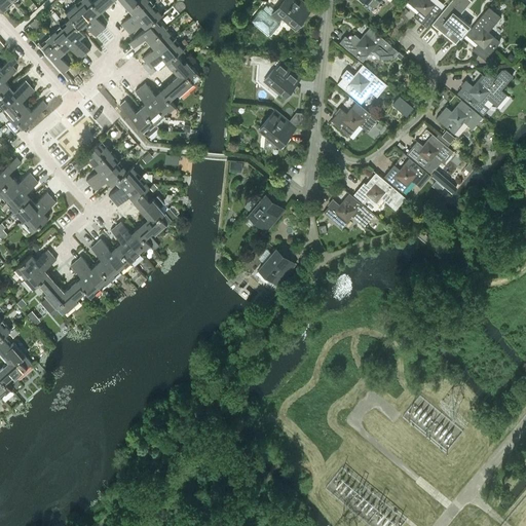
[(0,0),(0,4),(4,10),(14,1),(13,0),(0,0)]
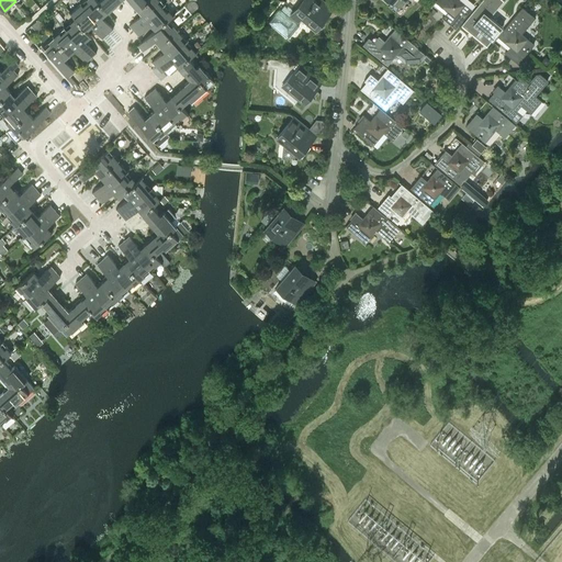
[(98,0),(97,0),(83,0),(81,2),(108,33),(113,29),(102,17),(108,12),(98,0)]
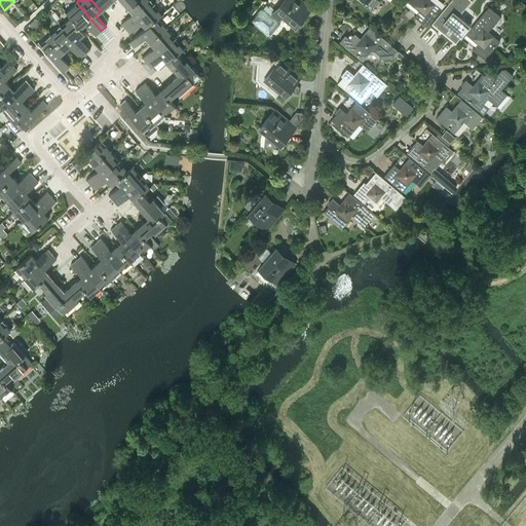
[(91,0),(101,11),(113,0),(91,0)]
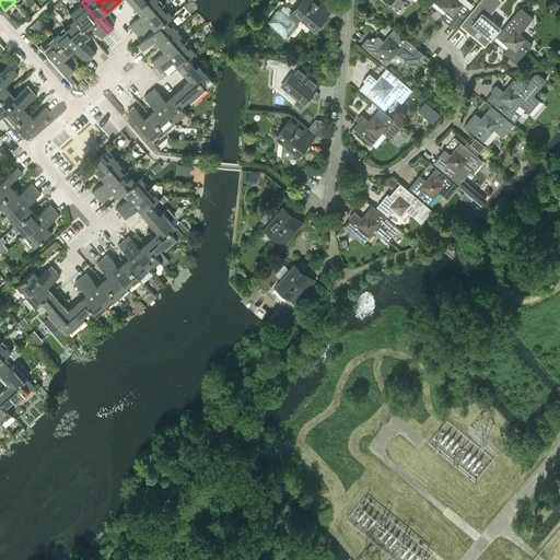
[(133,30),(164,3),(160,0),(146,0),(137,8),(141,13),(129,24),(133,30)]
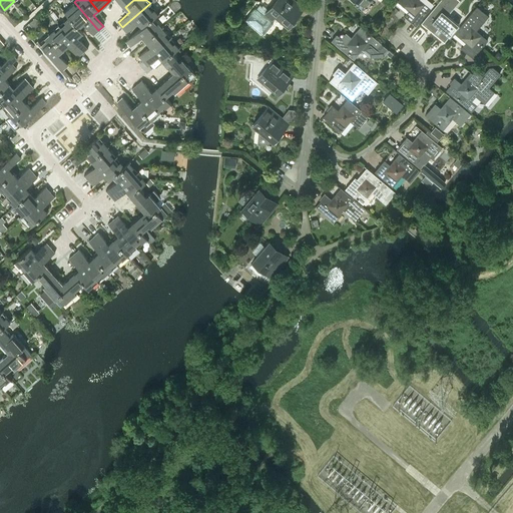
[(275,0),(268,9),(263,4),(262,6),(260,4),(257,8),(254,7),(244,19),(264,34),(274,22),(273,21),(275,18),(275,19),(277,16),(289,26),(290,27),(291,27),(292,27),(293,26),(294,26),(295,25),(295,24),(295,23),(295,22),(295,21),(294,20),(304,8),(294,0),(275,0)]
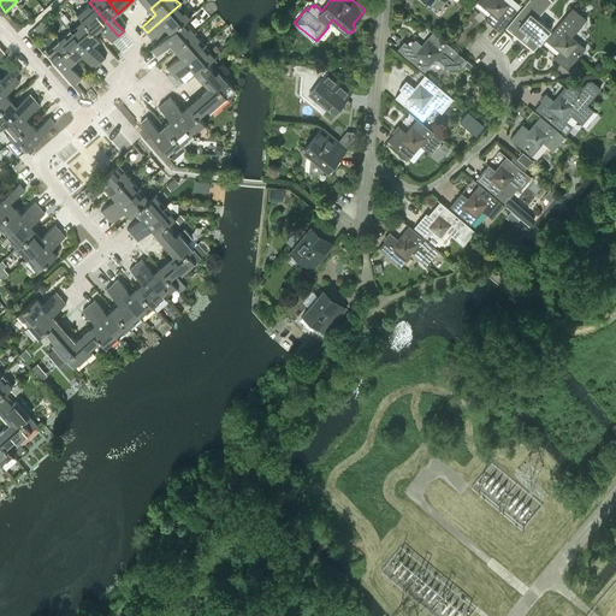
[(505,0),(478,0),(491,12),(485,19),(499,30),(517,10),(505,0)]
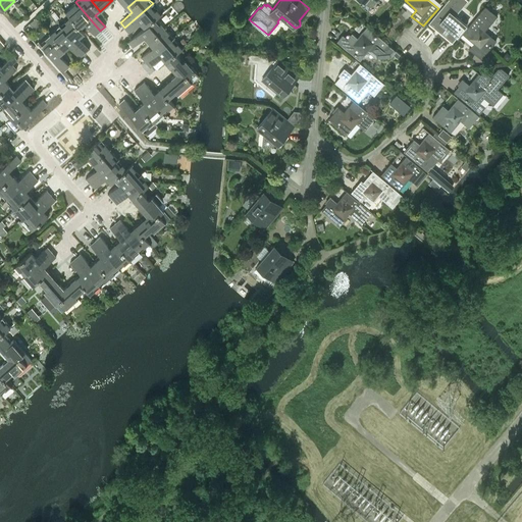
[(456,14),(463,6),(456,0),(447,0),(433,16),(446,27),(440,32),(452,42),(467,24),(456,14)]
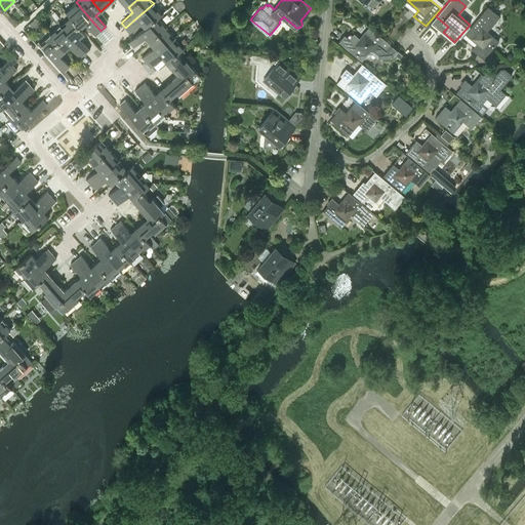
[(95,35),(101,31),(76,2),(66,11),(70,16),(80,28),(81,28),(85,24),(95,35)]
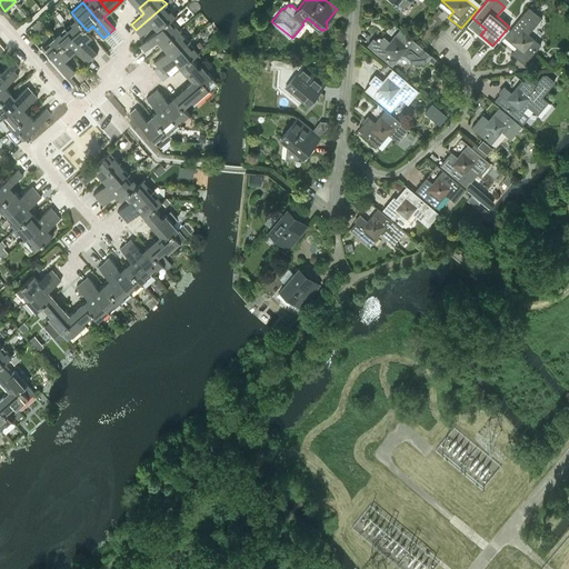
[(171,19),(176,15),(167,3),(136,30),(140,36),(152,25),(158,30),(170,19),(171,19)]
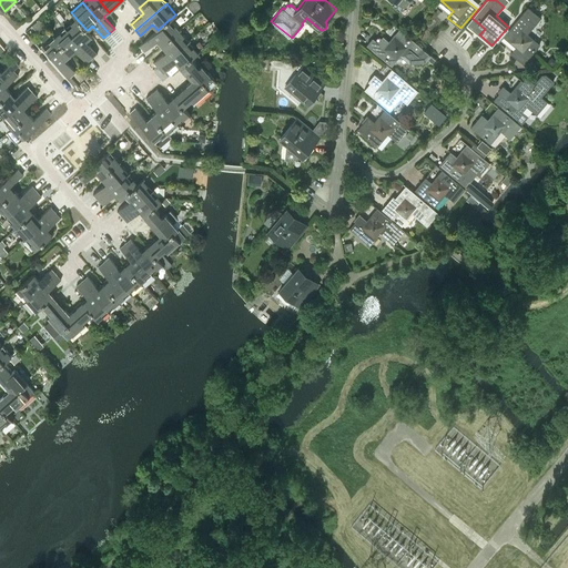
[(527,33),(541,18),(528,7),(504,36),(516,47),(510,52),(524,63),(539,44),(527,33)]
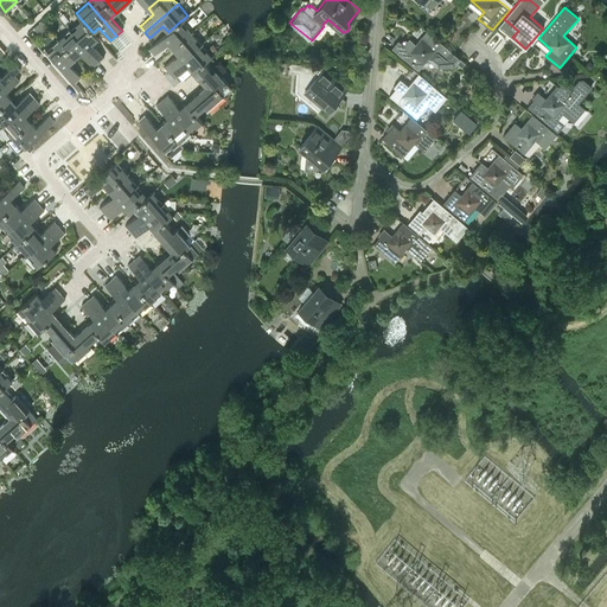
[(94,32),(93,32),(81,19),(69,30),(98,62),(104,57),(93,43),(98,38),(94,32)]
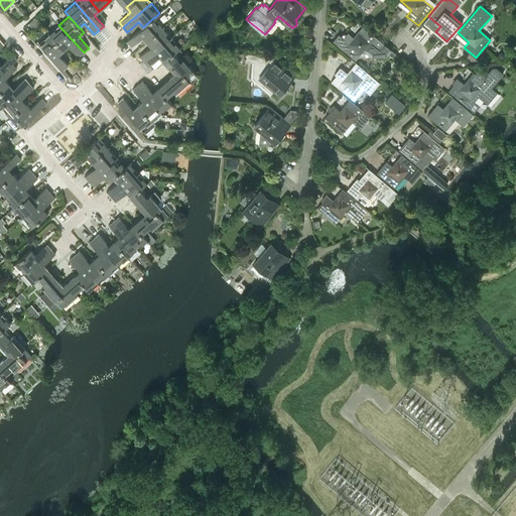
[(163,26),(155,17),(154,17),(143,27),(126,41),(131,46),(142,36),(146,41),(163,26)]
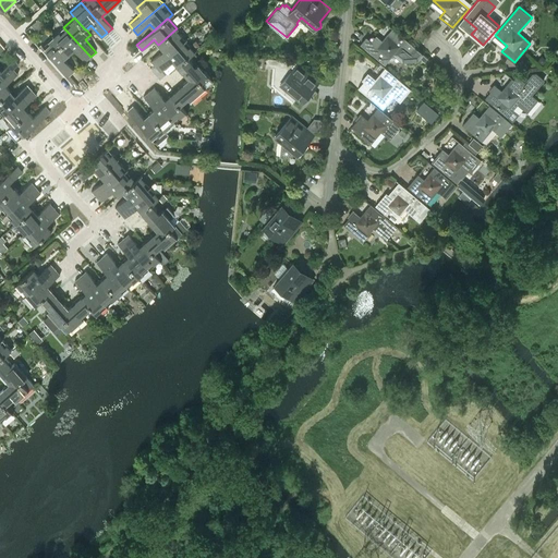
[(85,62),(91,57),(63,27),(53,36),(69,53),(74,49),(85,62)]
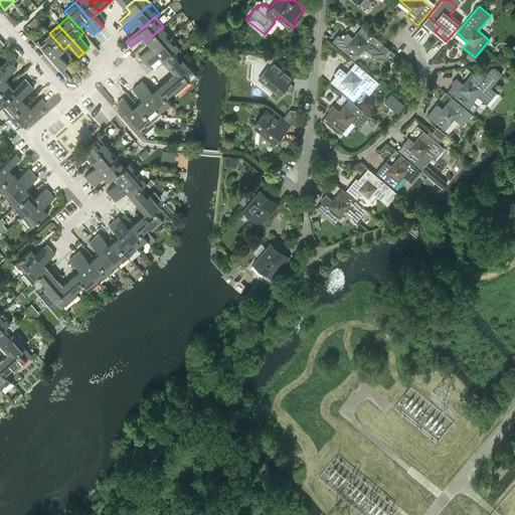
[(387,46),(365,28),(362,25),(352,36),(347,32),(342,37),(338,34),(332,40),(355,58),(362,50),(371,57),(371,56),(385,55),(386,55),(391,49),(387,46)]
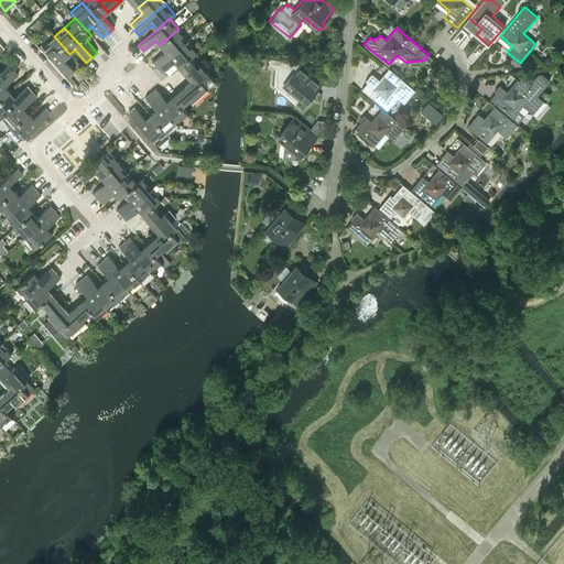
[(156,66),(187,40),(179,29),(160,45),(164,50),(152,61),(156,66)]
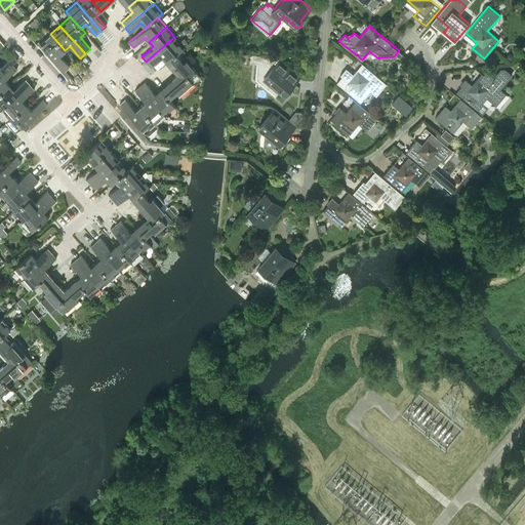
[(61,54),(65,50),(50,34),(40,42),(65,71),(71,67),(61,54)]
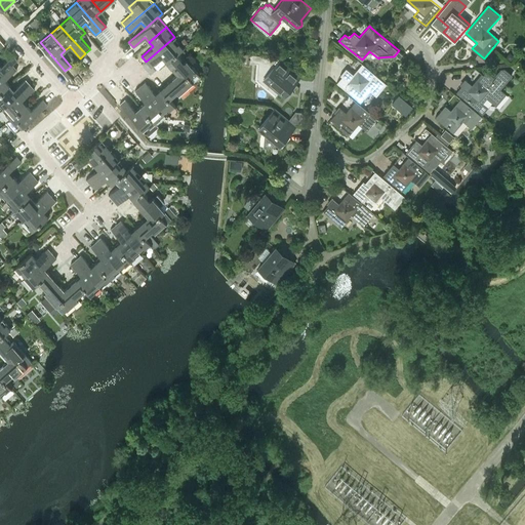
[(177,53),(184,47),(174,37),(146,62),(151,67),(162,56),(166,62),(176,52),(177,53)]
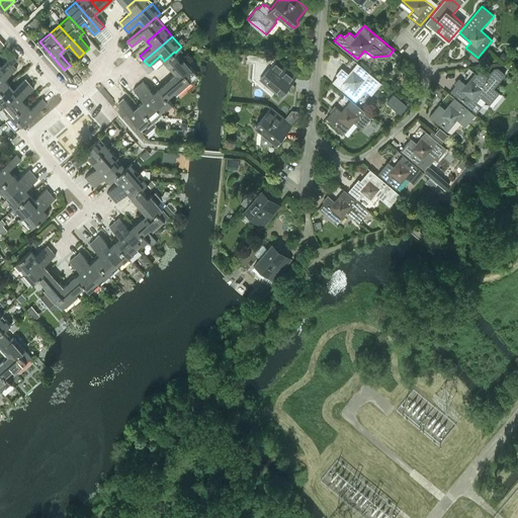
[(180,54),(184,51),(181,47),(175,53),(174,52),(164,61),(174,73),(174,72),(179,78),(184,74),(190,81),(197,74),(184,58),(180,54)]
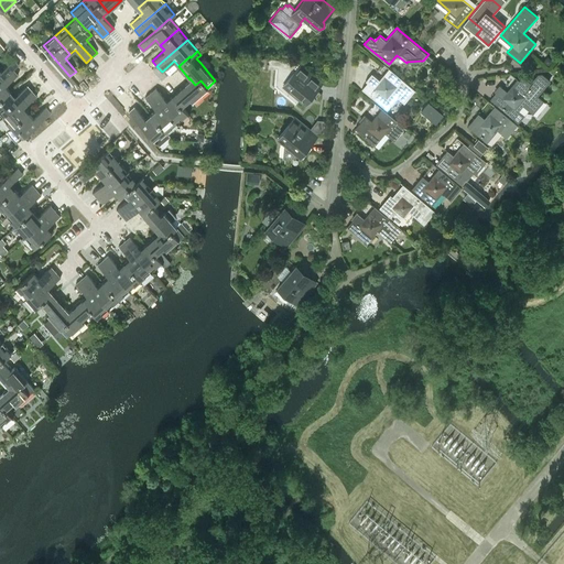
[(543,62),(548,65),(552,61),(548,56),(543,62)]
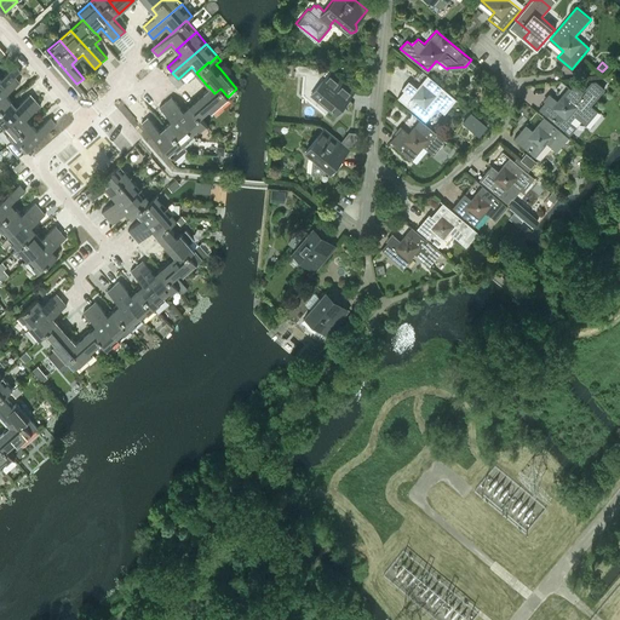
[(15,76),(21,70),(15,64),(1,76),(0,74),(0,87),(15,75),(15,76)]
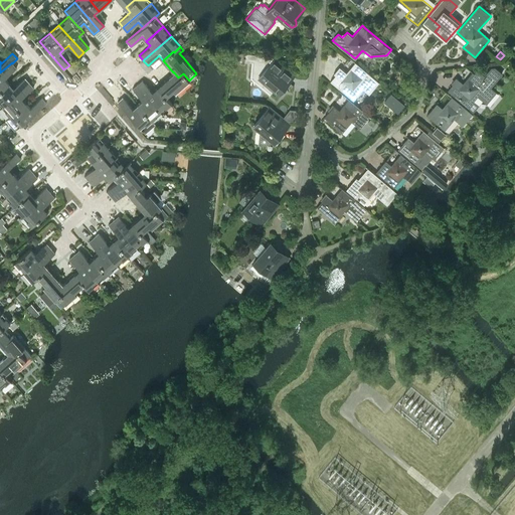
[(254,53),(251,53),(245,53),(245,60),(253,61),(253,62),(252,77),(262,86),(271,93),(274,89),(279,94),(295,75),(274,57),(271,55),(254,53)]
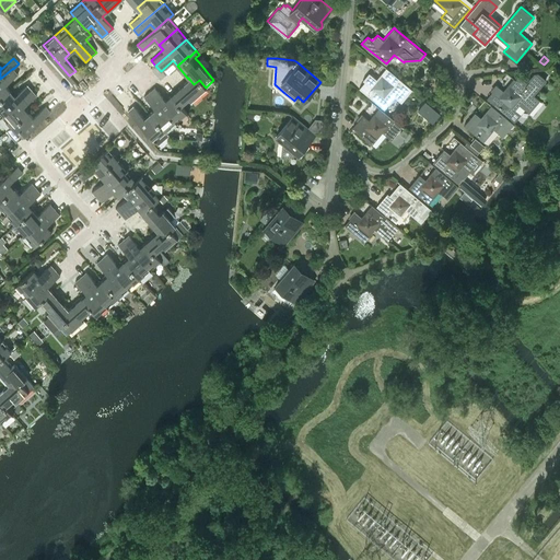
[(18,73),(13,69),(13,68),(0,79),(0,98),(11,90),(6,84),(18,73)]
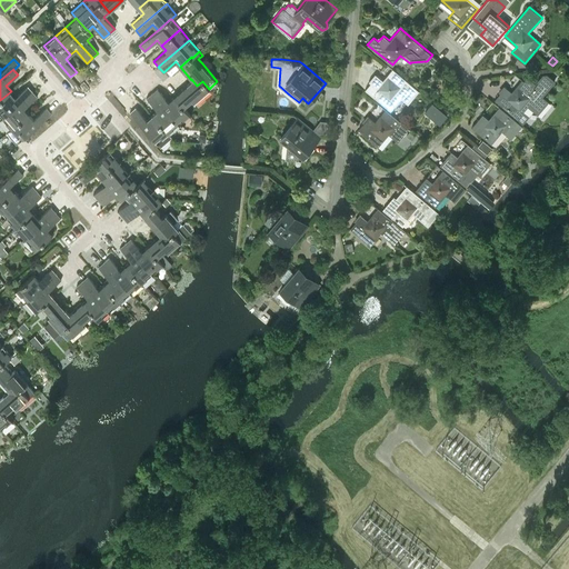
[(407,102),(418,90),(393,69),(382,81),(376,76),(366,89),(385,106),(396,92),(407,102)]
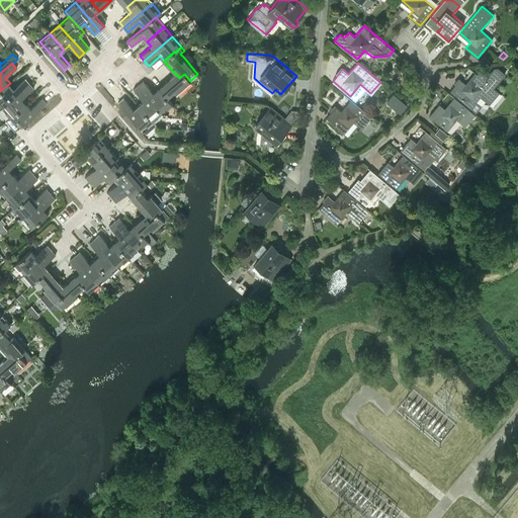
[(487,76),(480,70),(477,74),(476,72),(466,84),(460,79),(450,91),(467,105),(470,107),(476,101),(480,96),(489,104),(499,92),(494,87),(499,80),(505,74),(497,68),(494,68),(490,72),(487,76)]
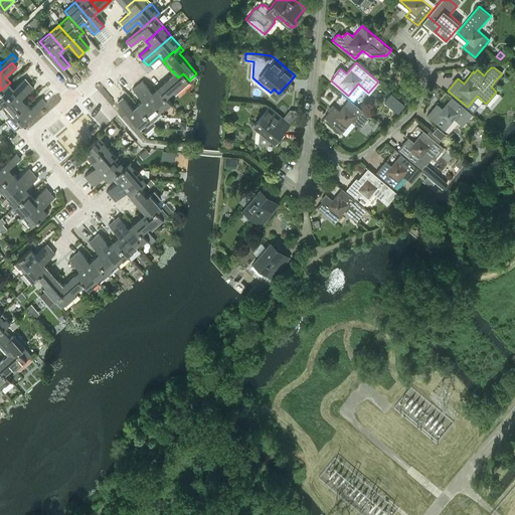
[(183,73),(178,77),(173,71),(173,72),(156,87),(165,97),(166,97),(173,91),(175,93),(189,80),(183,73)]
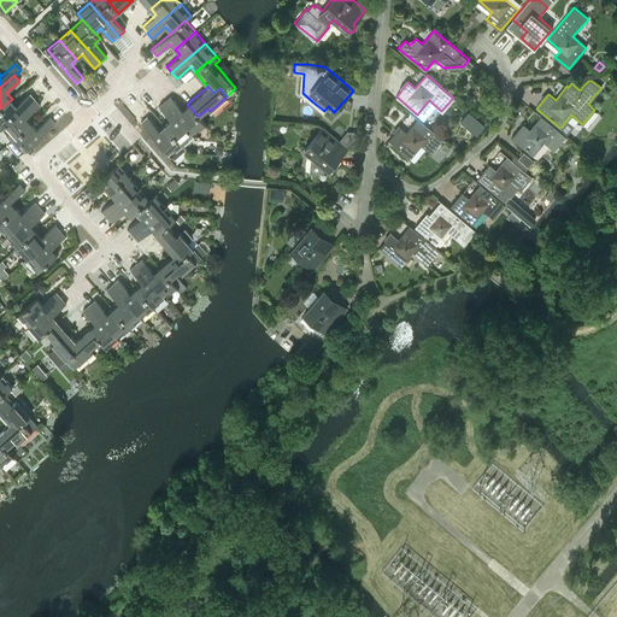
[(1,128),(35,99),(30,93),(17,105),(12,99),(0,109),(0,128),(1,128)]
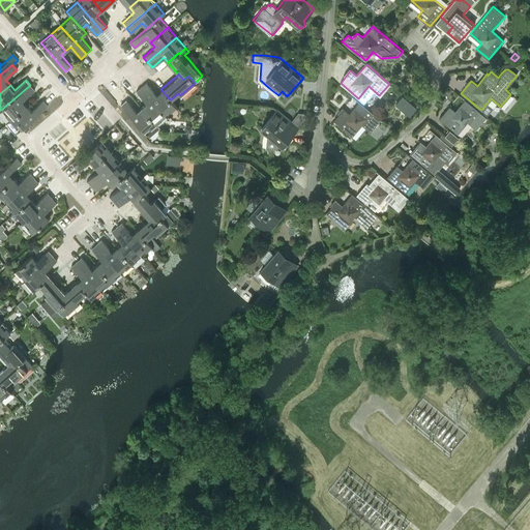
[(160,89),(156,93),(147,82),(142,87),(167,115),(177,107),(171,99),(170,99),(160,89)]
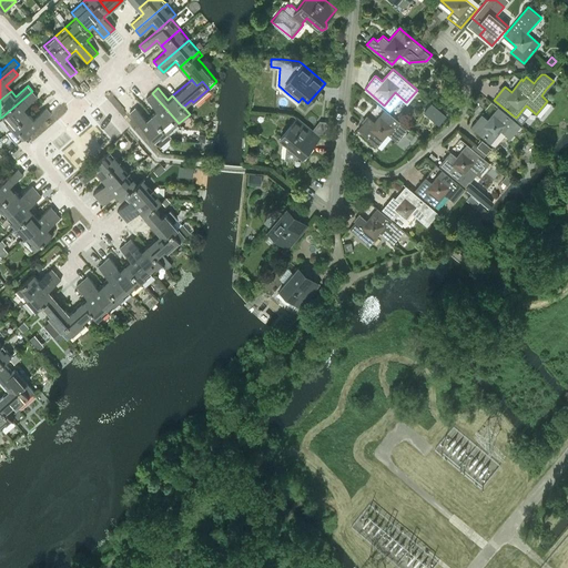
[(24,108),(38,97),(32,91),(1,118),(11,129),(30,113),(24,108)]
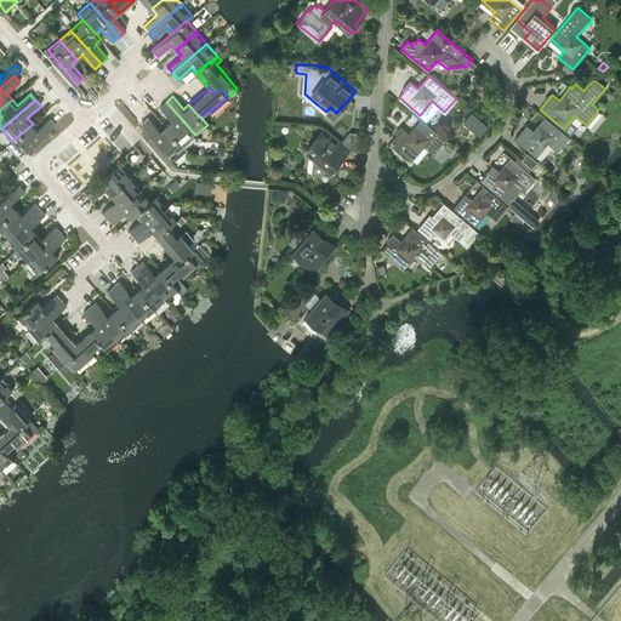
[(183,146),(195,135),(166,102),(160,107),(171,120),(166,125),(183,146)]
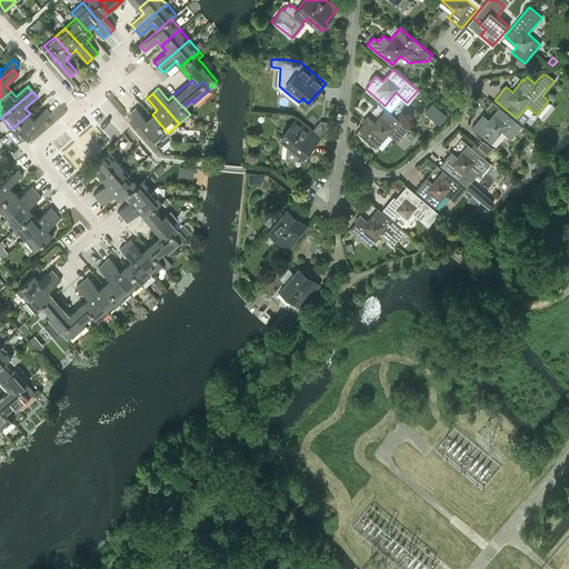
[(432,102),(425,111),(439,123),(447,115),(432,102)]
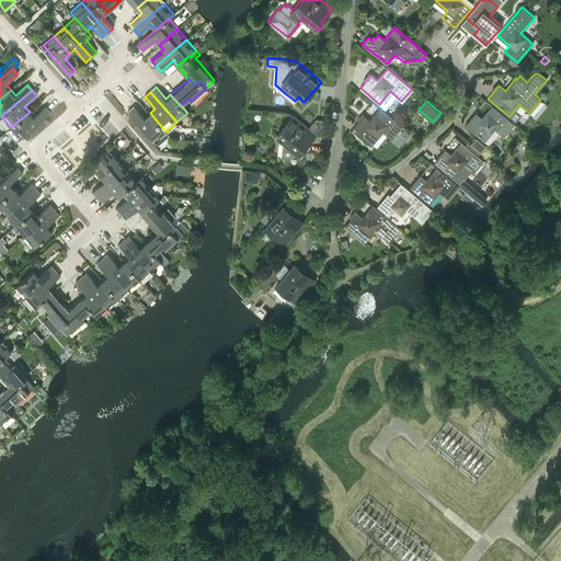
[(20,138),(50,111),(46,105),(34,116),(30,112),(11,127),(20,138)]
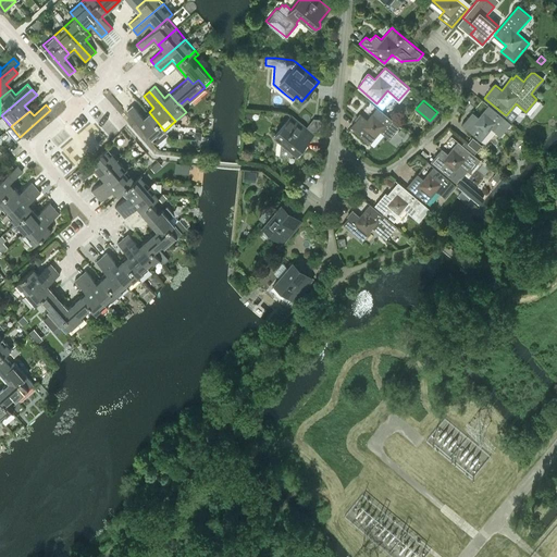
[(149,112),(144,116),(133,104),(127,110),(153,139),(157,144),(168,134),(164,131),(149,112)]
